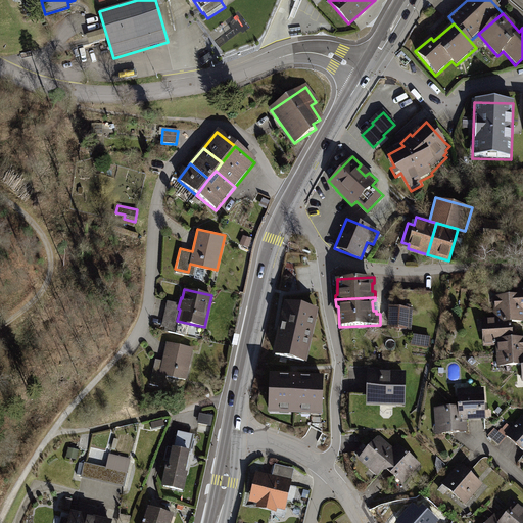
[(494,298),(495,318),(504,318),(504,321),(512,321),(522,320),(522,303),(518,304),(518,297),(494,298)]
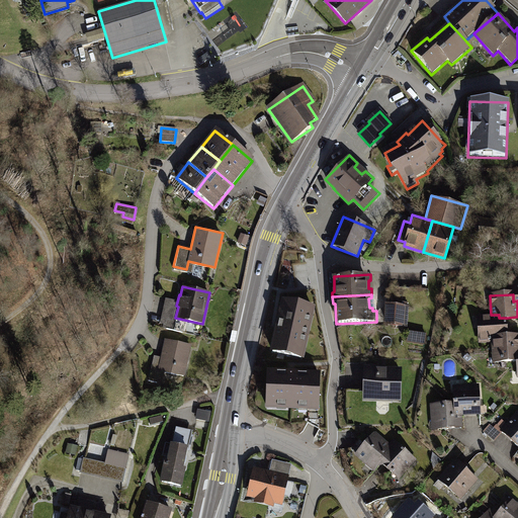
[(304,359),(316,308),(281,300),(270,352),(304,359)]
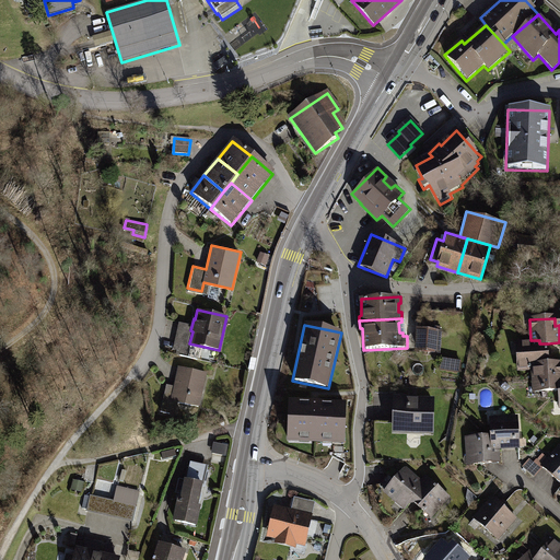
[(415,328),(415,350),(440,351),(441,329),(415,328)]
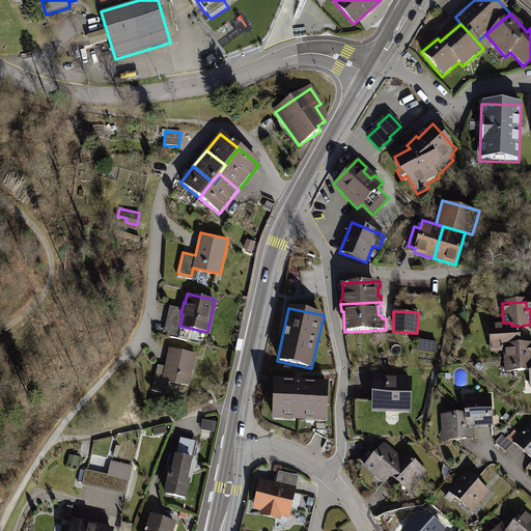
[(492,352),(504,352),(513,352),(512,344),(521,344),(520,326),(511,326),(511,323),(503,323),(491,324),(492,352)]
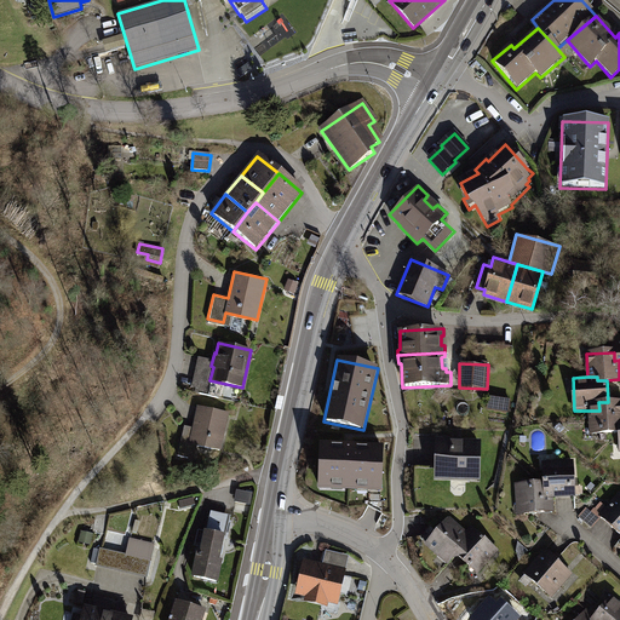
[(511,396),(488,394),(487,407),(510,411),(511,396)]
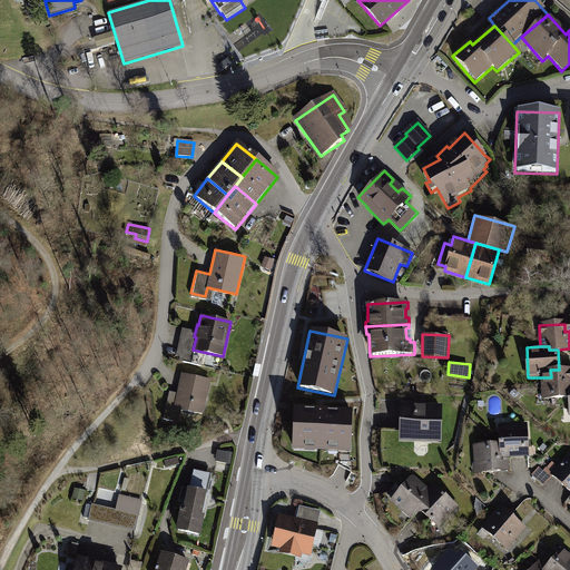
[(542,396),(568,395),(568,382),(569,382),(569,369),(559,370),(550,370),(551,377),(541,377),(542,396)]
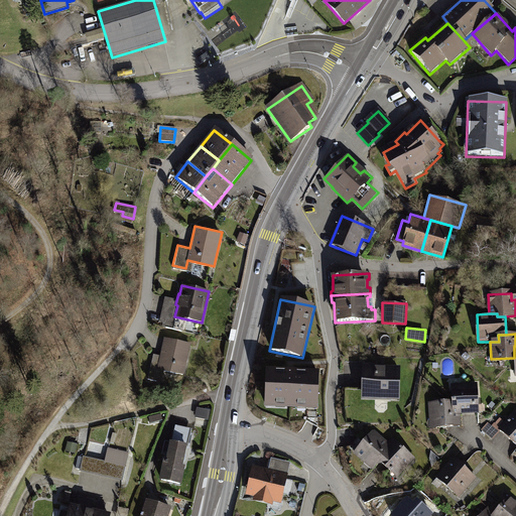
[(190,344),(163,339),(159,358),(152,356),(147,378),(161,382),(164,371),(183,375),(190,344)]
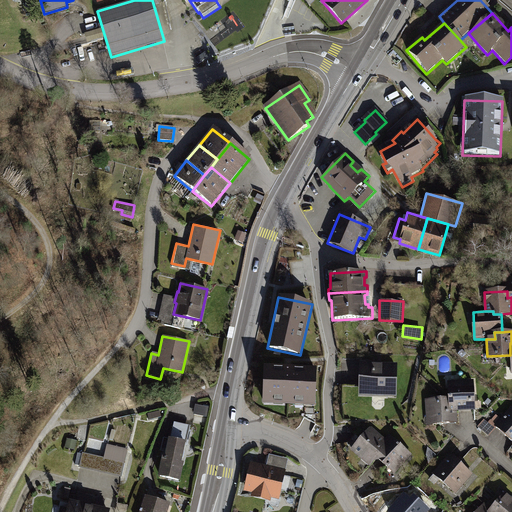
[(397,361),(359,360),(358,394),(396,395),(397,361)]
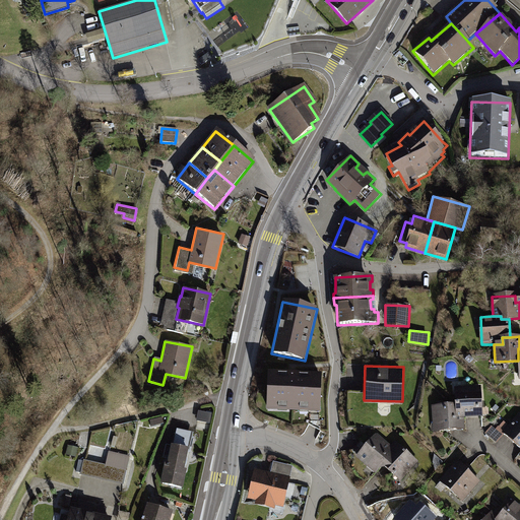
[(454,384),(455,399),(455,407),(464,406),(464,413),(483,412),(482,382),(454,384)]
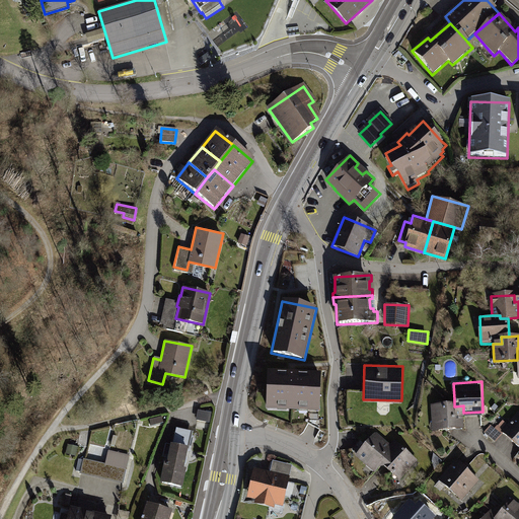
[(317,385),(266,383),(265,409),(316,410),(317,385)]
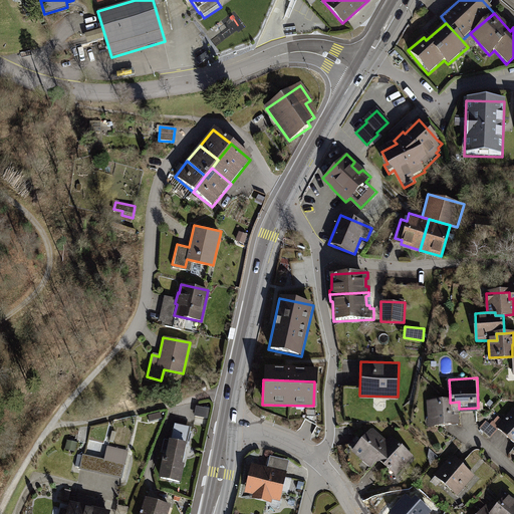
[(450,395),(427,397),(429,424),(460,422),(459,409),(459,402),(450,403),(450,395)]
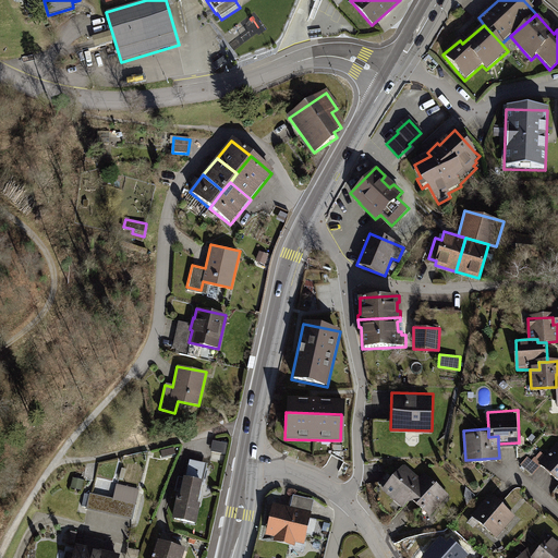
[(227,444),(211,440),(209,451),(223,455),(227,444)]
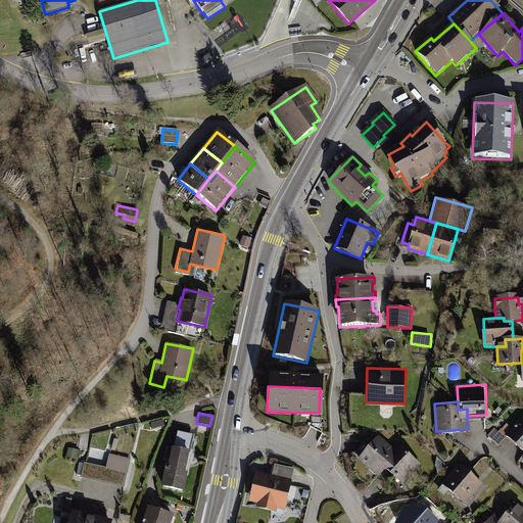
[(522,415),(511,427),(506,423),(498,431),(494,428),(488,435),(500,445),(507,437),(522,450),(522,415)]
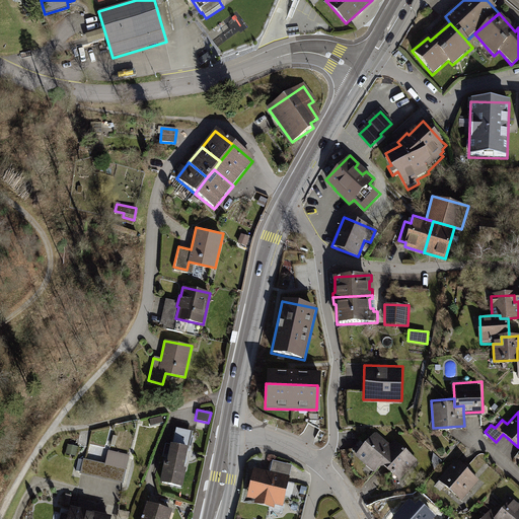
[(163,466),(159,483),(182,488),(187,467),(183,466),(192,430),(173,427),(167,460),(164,459),(163,466)]
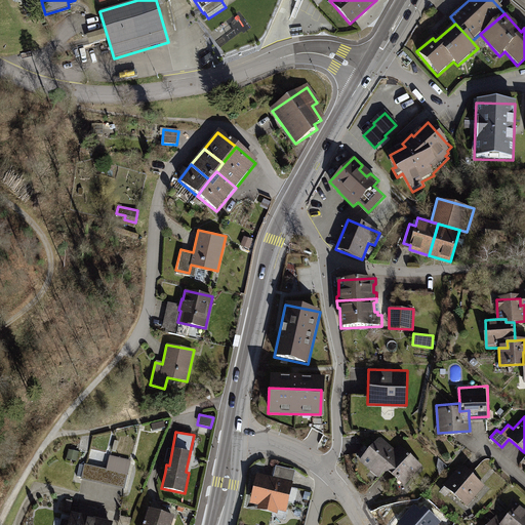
[(379,435),(358,458),(378,477),(386,468),(393,460),(388,455),(394,448),(379,435)]
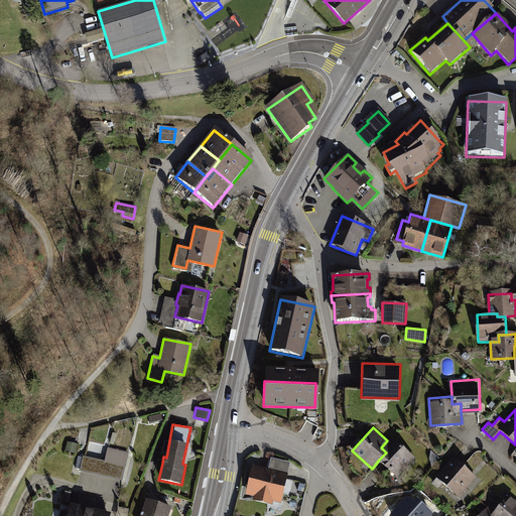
[(391,435),(387,440),(381,447),(386,453),(379,460),(397,476),(415,457),(391,435)]
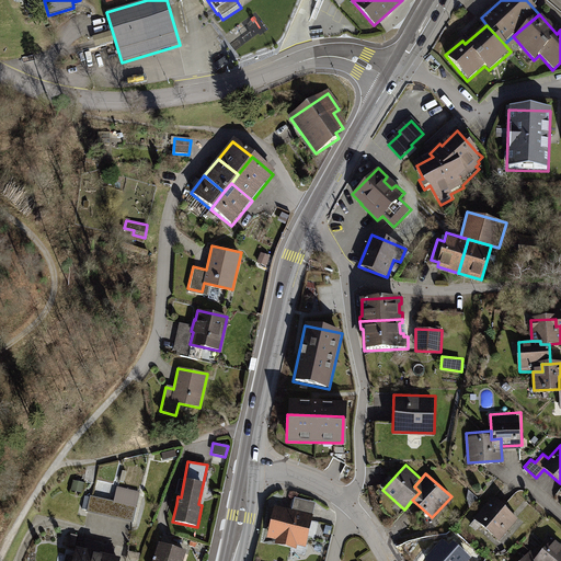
[(84,484),(73,482),(71,492),(82,495),(84,484)]
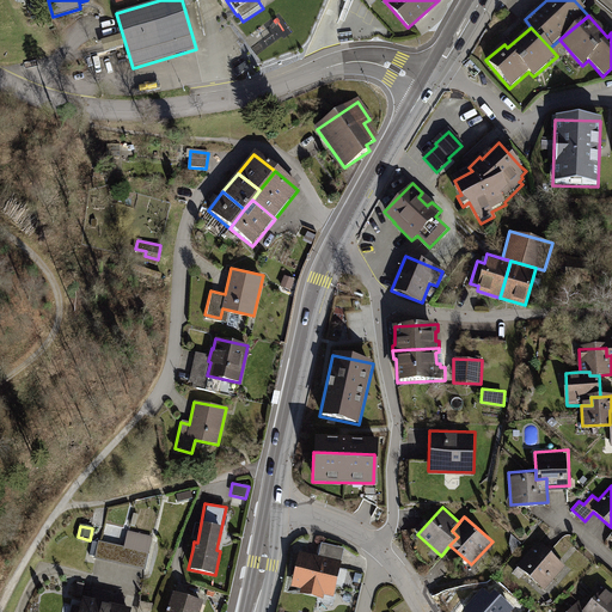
[(126,549),(99,544),(96,562),(145,573),(152,538),(129,533),(126,549)]
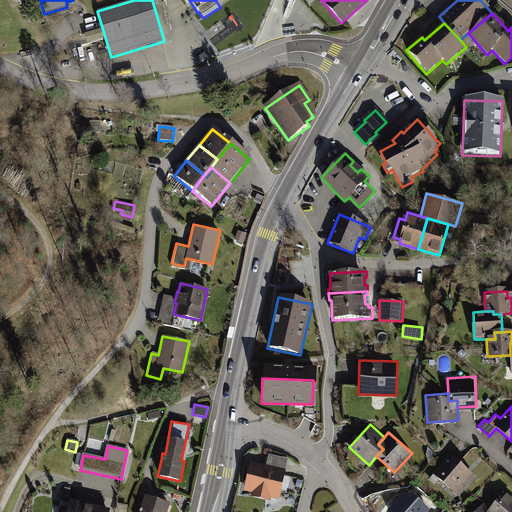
[(449,451),(432,469),(456,490),(473,472),(449,451)]
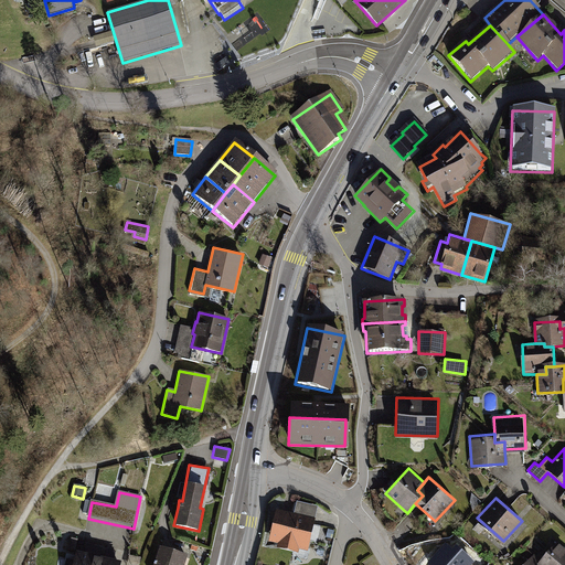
[(294,514),(276,511),(268,543),(276,545),(276,548),(298,554),(299,550),(308,552),(318,508),(297,502),(294,514)]
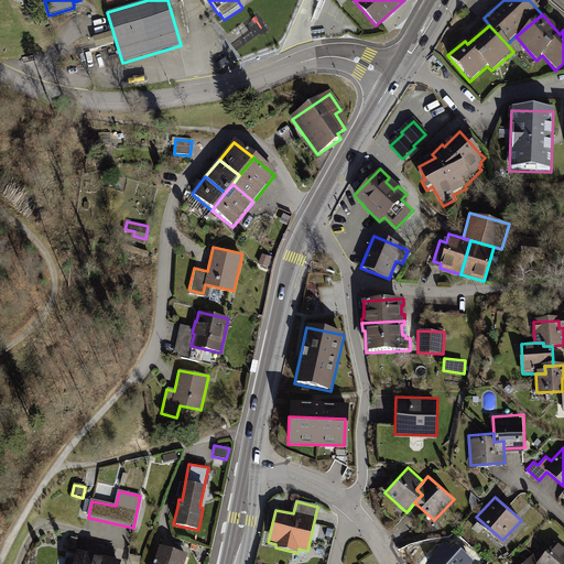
[(563,563),(563,544),(556,539),(540,557),(543,561),(540,563),(563,563)]
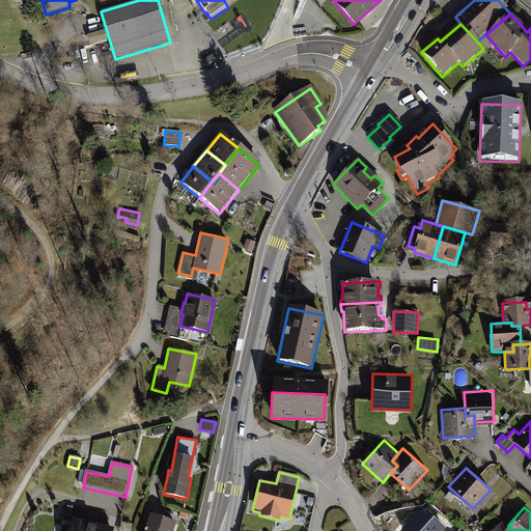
[(173,530),(175,523),(149,514),(144,530),(173,530)]
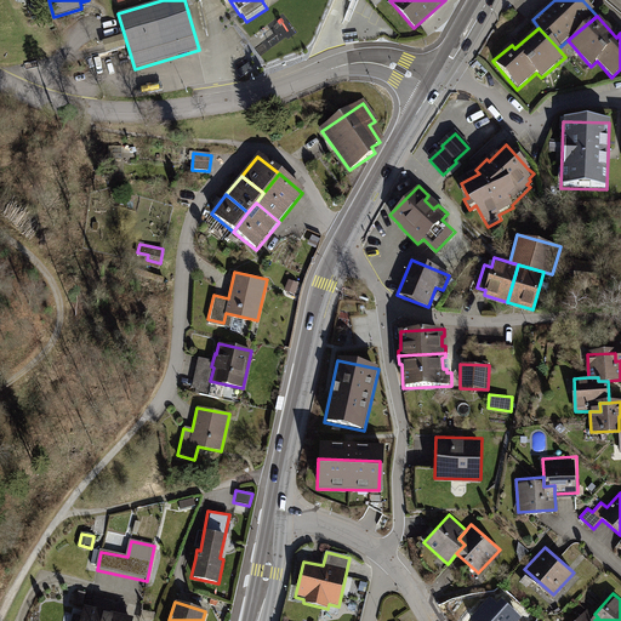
[(488,603),(471,620),(513,620),(494,603),(491,607),(488,603)]
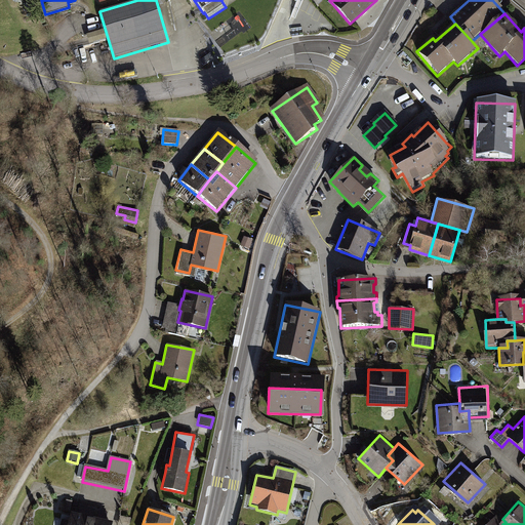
[(81,524),(84,516),(70,513),(68,523),(62,522),(61,524),(81,524)]
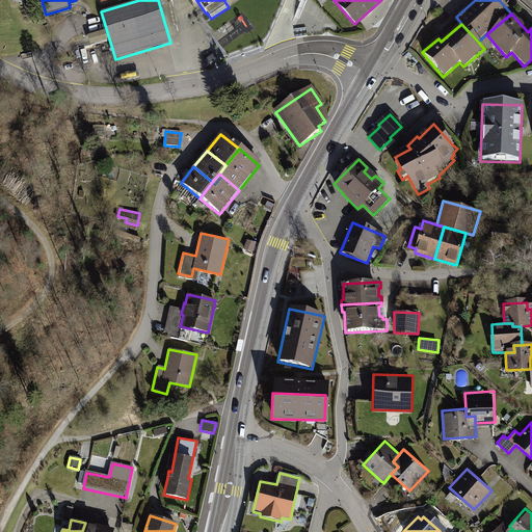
[(509,531),(512,529),(509,526),(503,521),(491,531),(509,531)]
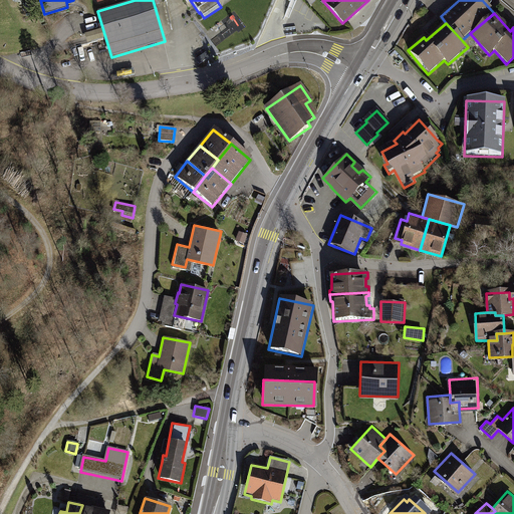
[(93,513),(95,508),(82,505),(79,513),(93,513)]
